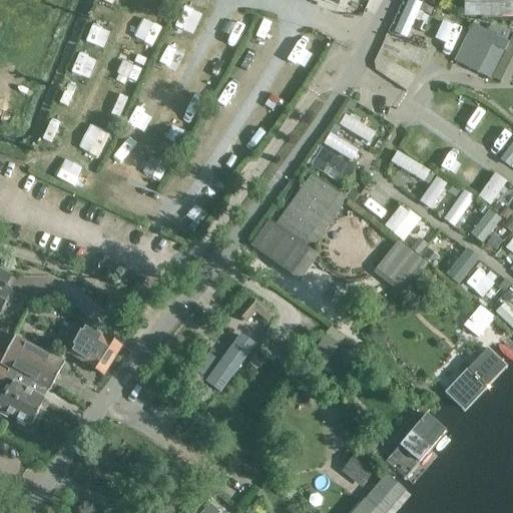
[(406,37),(422,3),(414,0),(408,0),(394,31),(406,37)]
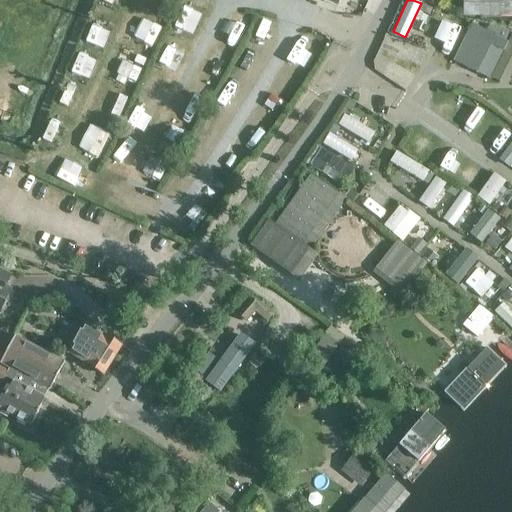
[(511,0),(464,0),(464,14),(511,14),(511,0)]
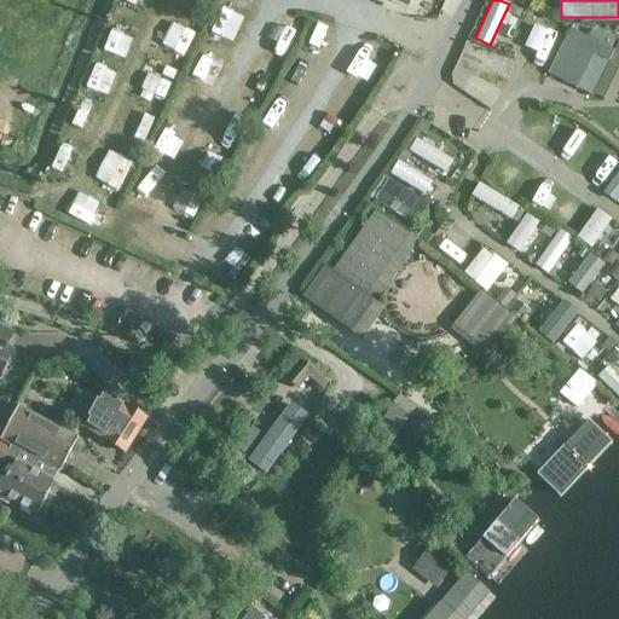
[(590,33),(588,38),(583,36),(561,82),(593,97),(596,90),(615,99),(618,92),(618,42),(618,46),(590,33)]
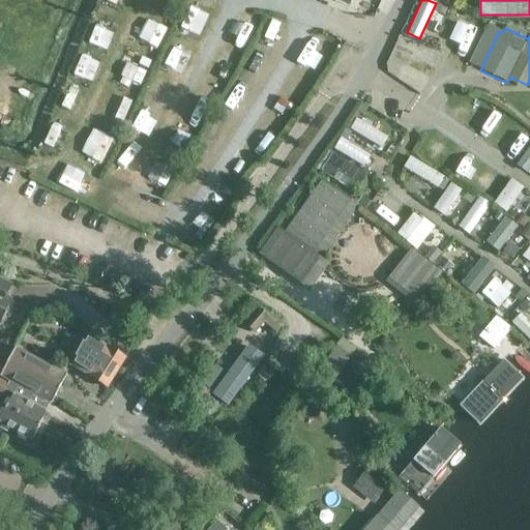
[(367,109),(360,104),(355,112),(362,117),(367,109)]
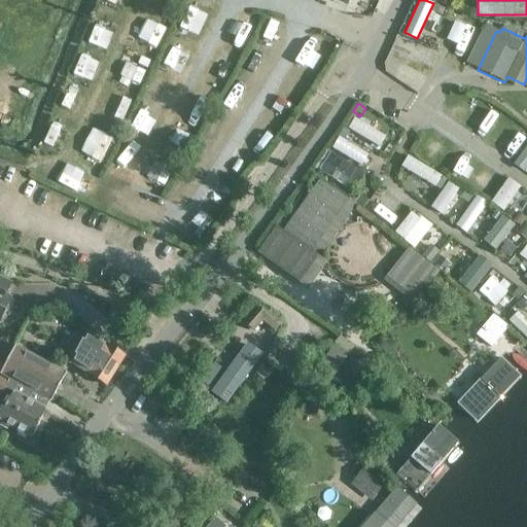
[(357,115),(349,126),(380,146),(387,136),(357,115)]
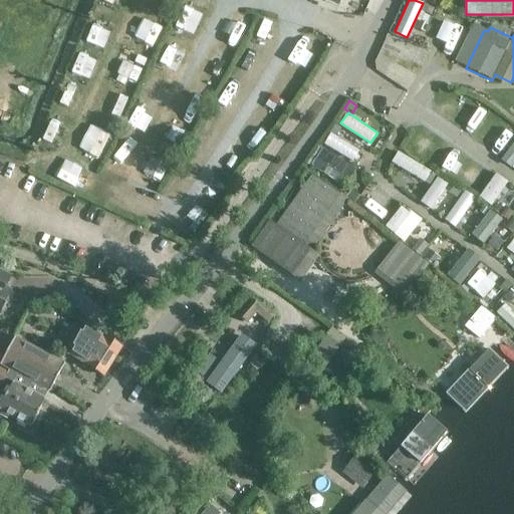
[(355,161),(361,150),(330,132),(324,144),(355,161)]
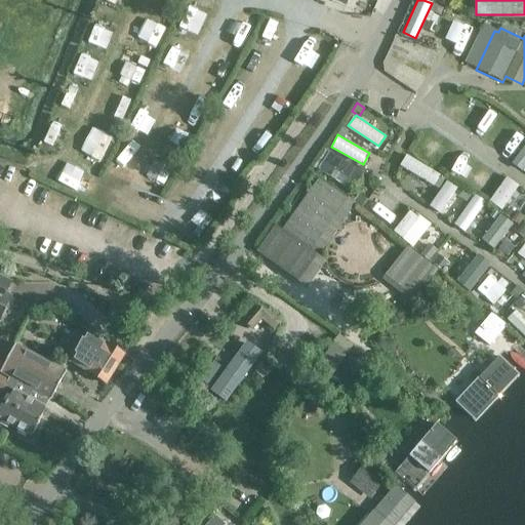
[(524,169),(524,168),(524,144),(513,161),(524,169)]
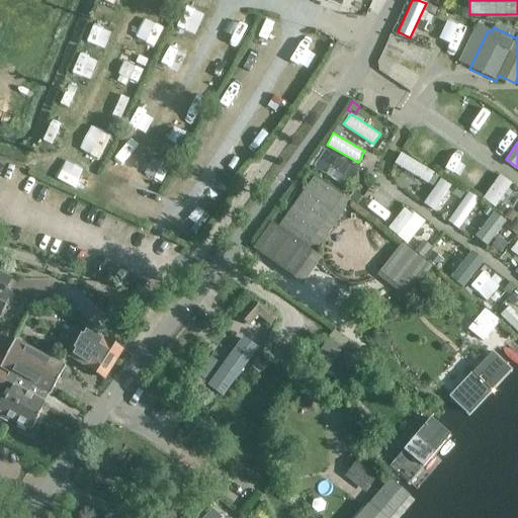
[(314,166),(350,184),(359,166),(323,148),(314,166)]
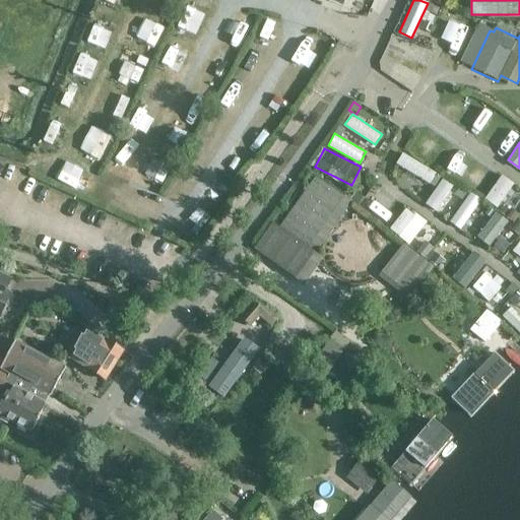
[(396,164),(435,186),(441,175),(403,152),(396,164)]
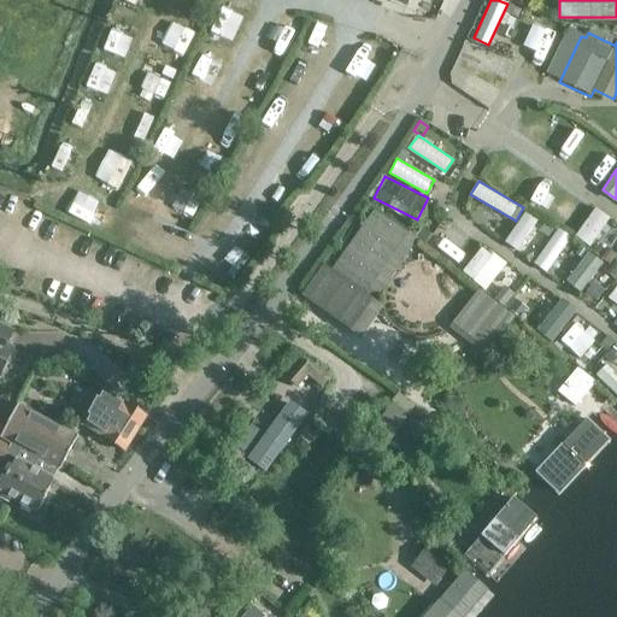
[(372,295),(413,236),(375,210),(331,268),(328,265),(325,269),(305,295),(333,317),(356,285),(372,295)]
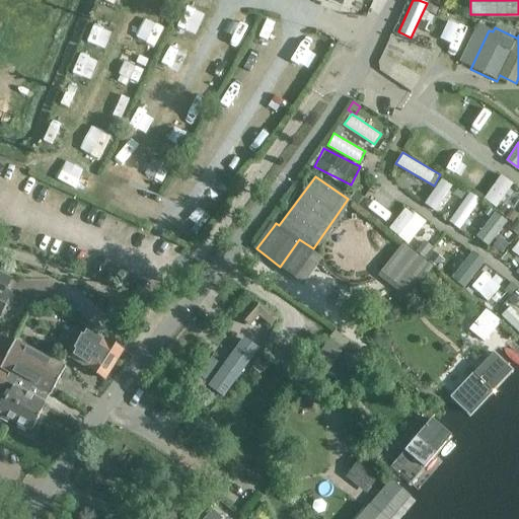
[(442,176),(425,202),(437,210),(453,184),(442,176)]
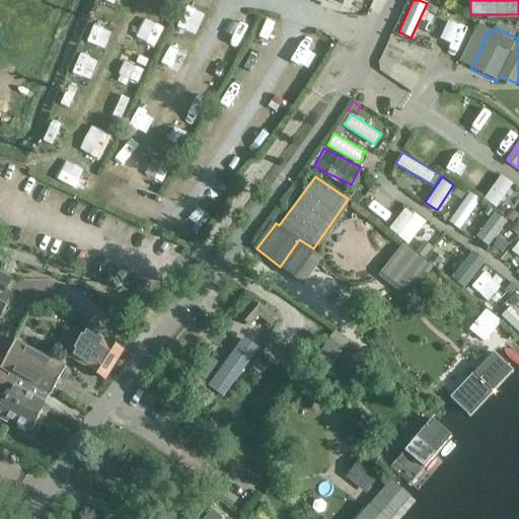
[(453,195),(460,200),(465,193),(458,188),(453,195)]
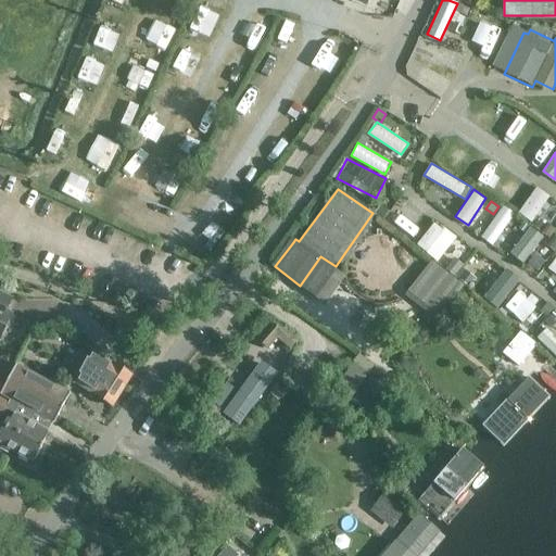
[(493,244),(516,213),(504,204),(481,236),(493,244)]
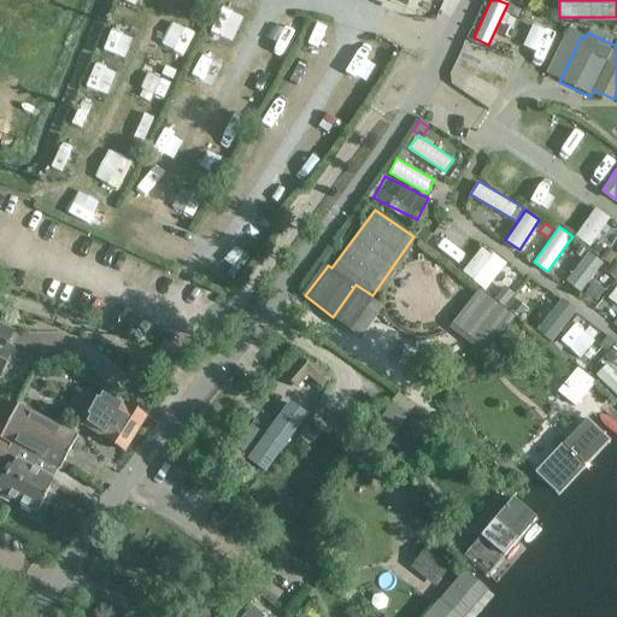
[(422,228),(416,236),(424,242),(430,235),(422,228)]
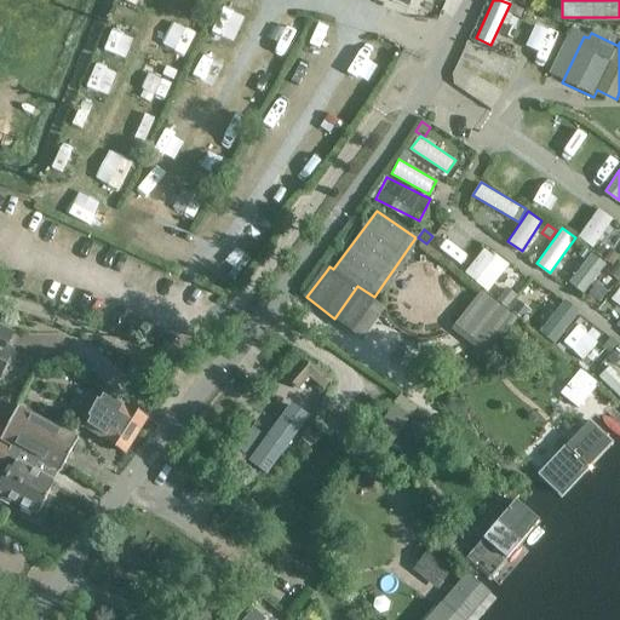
[(596,251),(602,257),(602,258),(613,265),(619,257),(608,248),(607,251),(601,245),(596,251)]
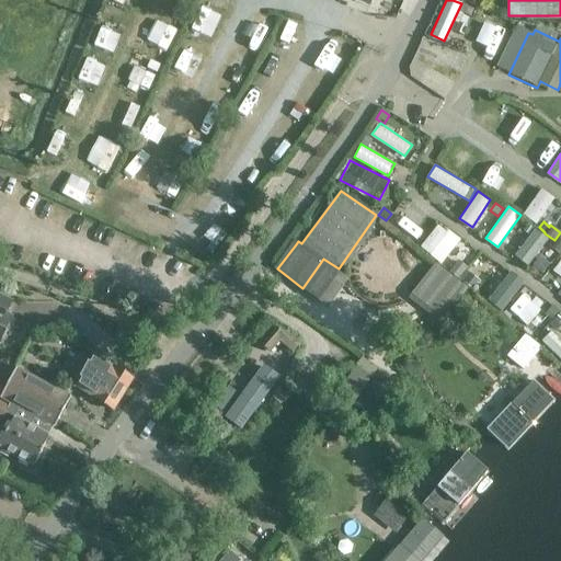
[(421,245),(442,262),(460,239),(439,222),(421,245)]
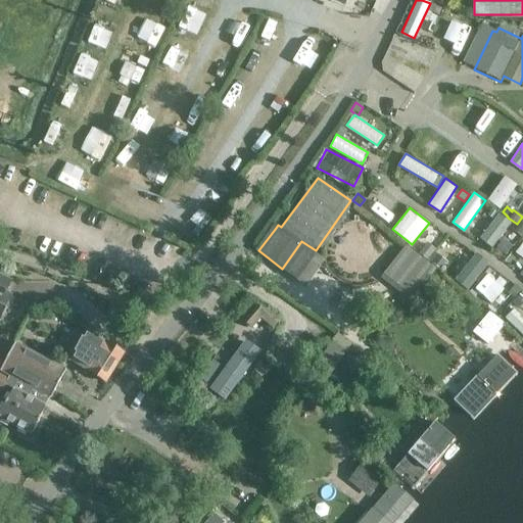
[(487,216),(492,220),(497,214),(492,209),(487,216)]
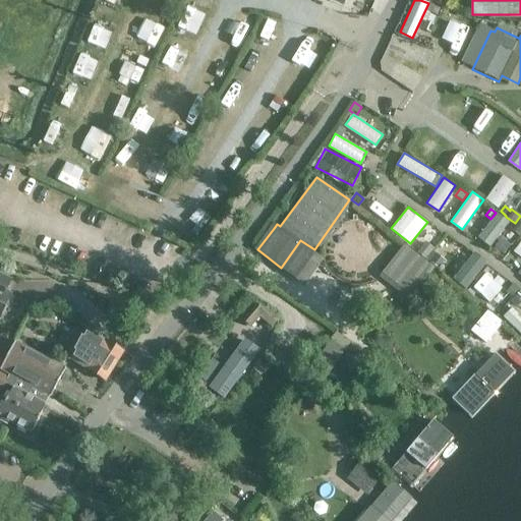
[(520,233),(520,225),(517,222),(511,229),(519,235),(520,233)]
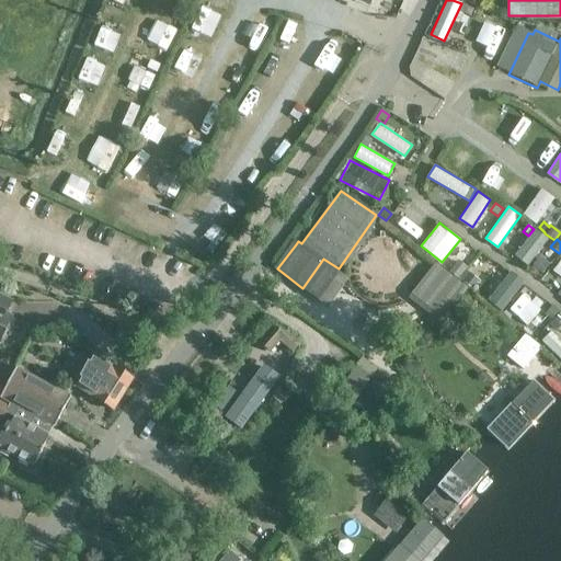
[(467,267),(458,260),(447,273),(457,281),(467,267)]
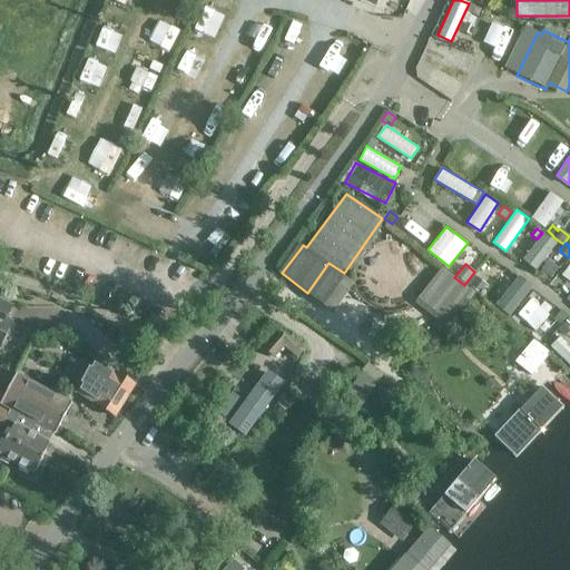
[(443,267),(419,300),(450,324),(474,294),(454,277),(443,267)]
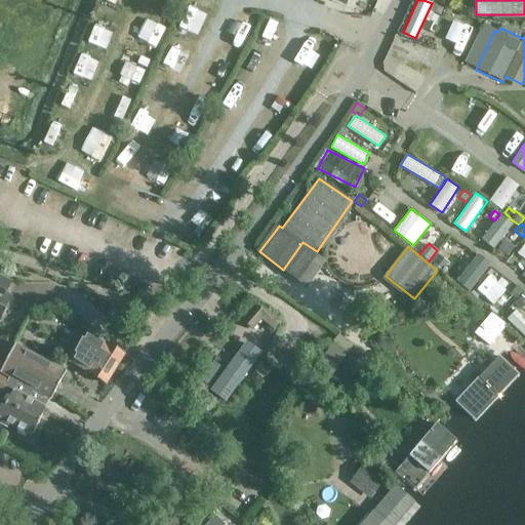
[(457,279),(470,290),(492,264),(479,252),(457,279)]
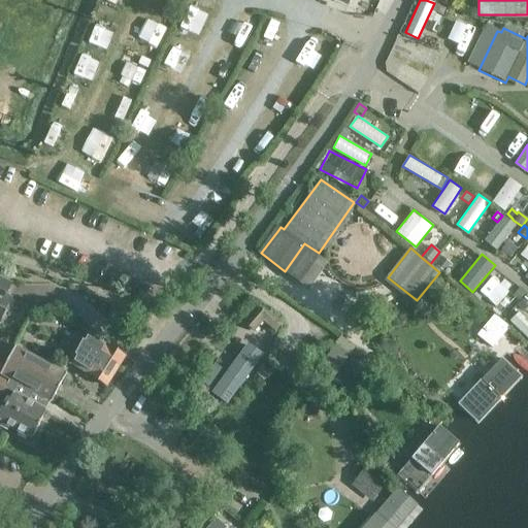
[(450,264),(438,255),(432,263),(443,272),(450,264)]
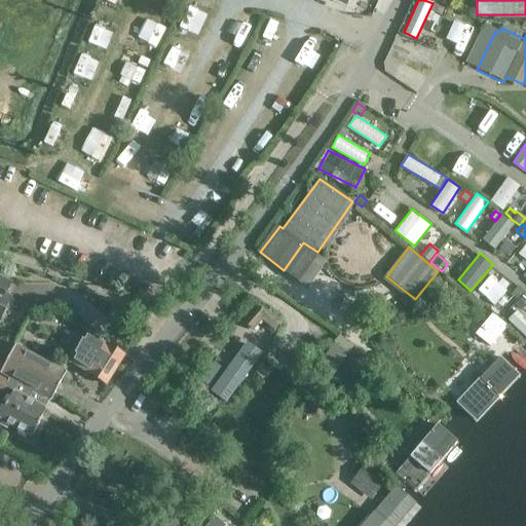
[(0,276),(0,318),(12,297),(5,293),(11,283),(0,276)]
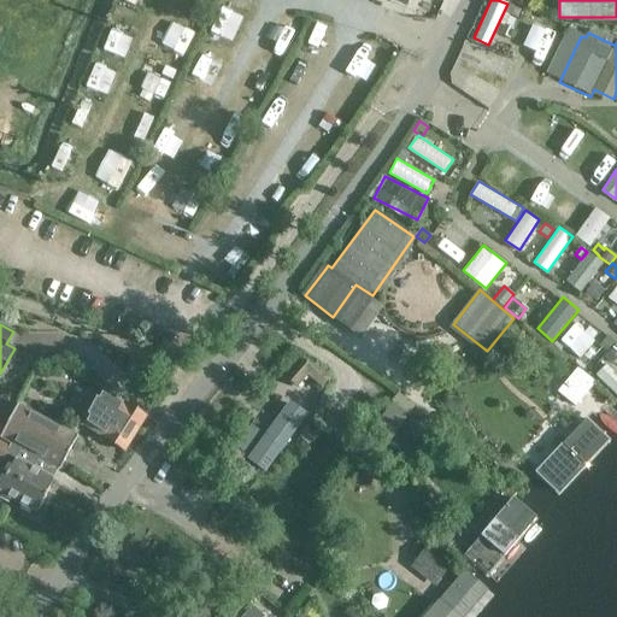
[(582,350),(592,340),(577,327),(568,335),(582,350)]
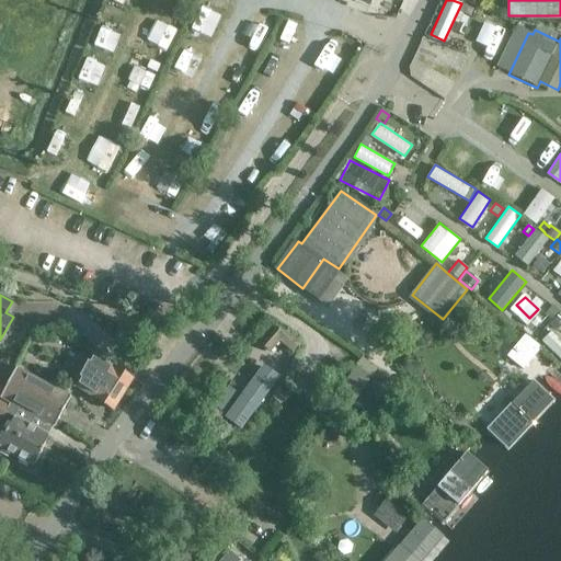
[(560,335),(553,328),(542,340),(560,357),(560,335)]
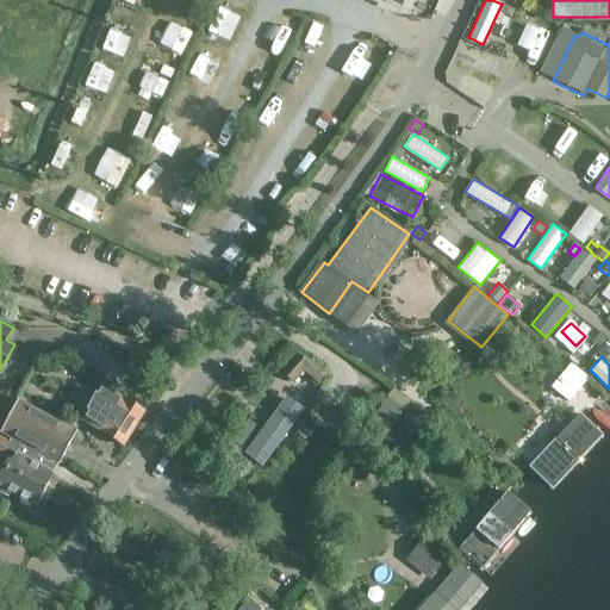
[(303,359),(287,375),(293,383),(302,372),(315,385),(322,377),(303,359)]
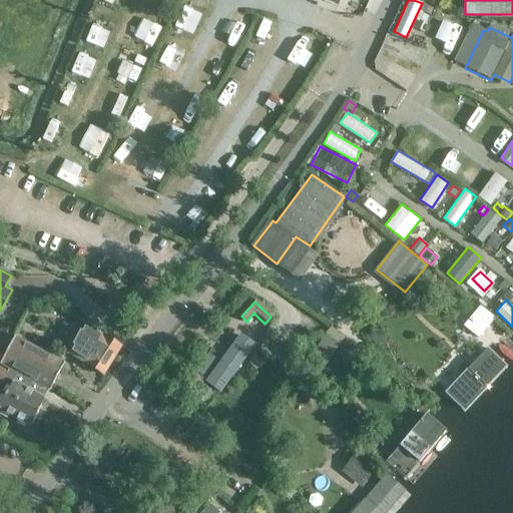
[(480,307),(463,327),(478,339),(495,319),(480,307)]
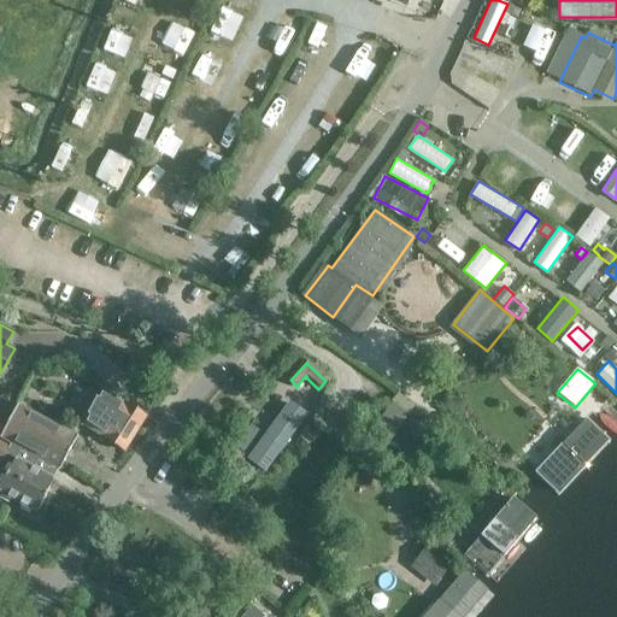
[(87,419),(83,428),(124,453),(147,418),(103,391),(99,397),(88,391),(77,413),(87,419)]
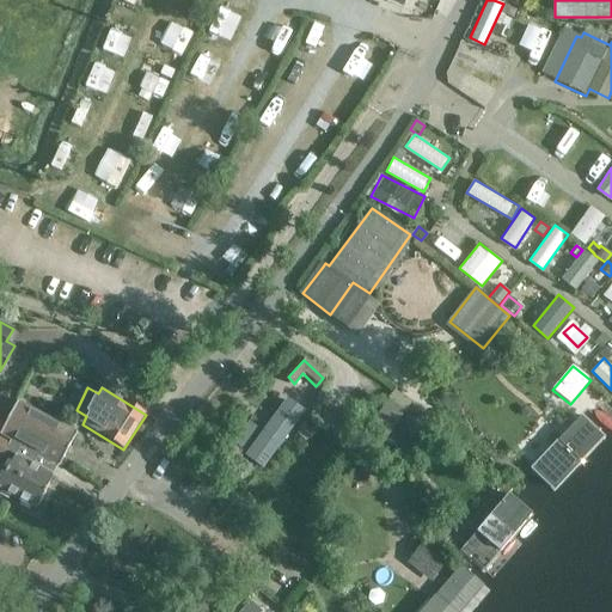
[(288,399),(246,456),(264,471),(307,412),(288,399)]
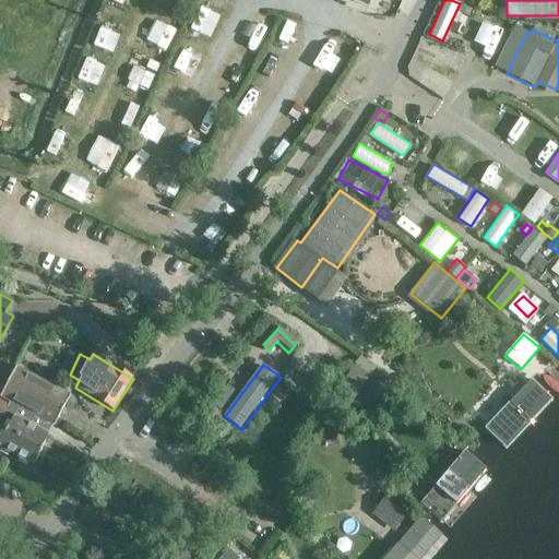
[(355,366),(347,376),(334,392),(352,404),(371,378),(355,366)]
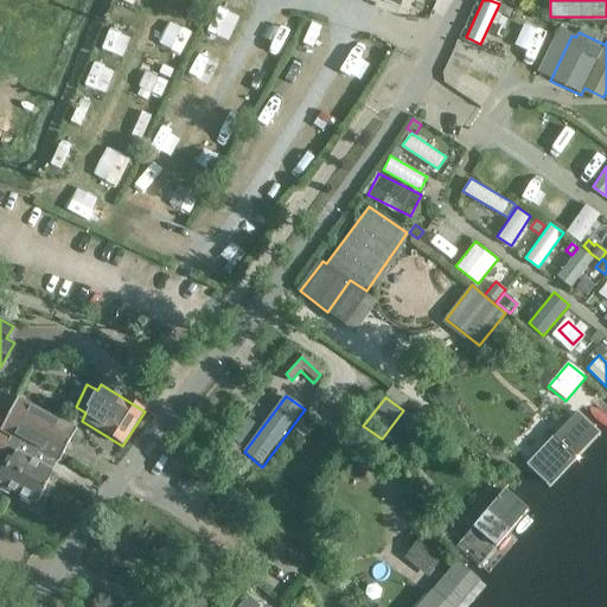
[(18,398),(0,430),(0,432),(12,439),(58,464),(76,429),(18,398)]
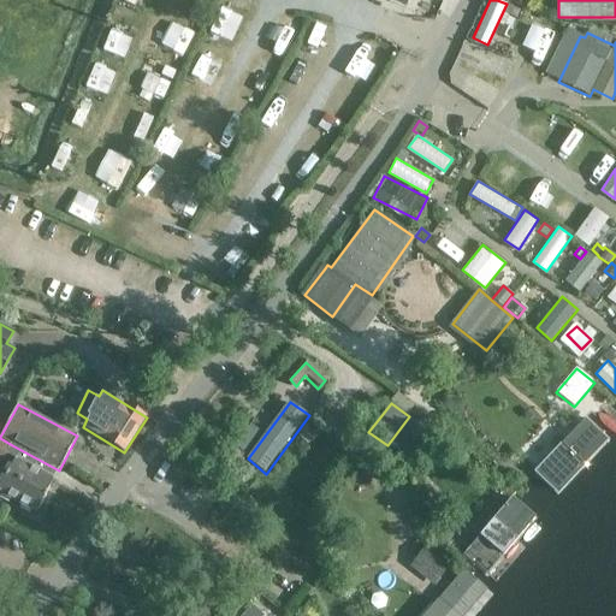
[(427,426),(413,414),(407,421),(421,433),(427,426)]
